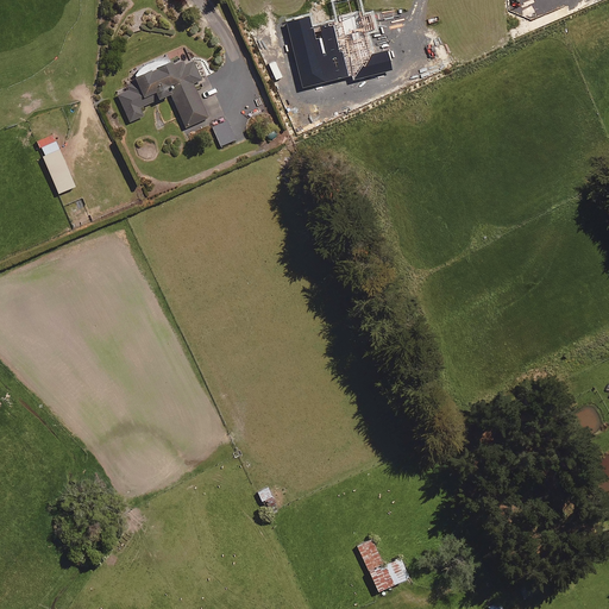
[(175,67),(171,58),(135,75),(137,80),(127,85),(129,88),(117,93),(130,120),(143,114),(142,110),(171,96),(186,126),(207,117),(193,82),(201,79),(193,60),(175,67)]
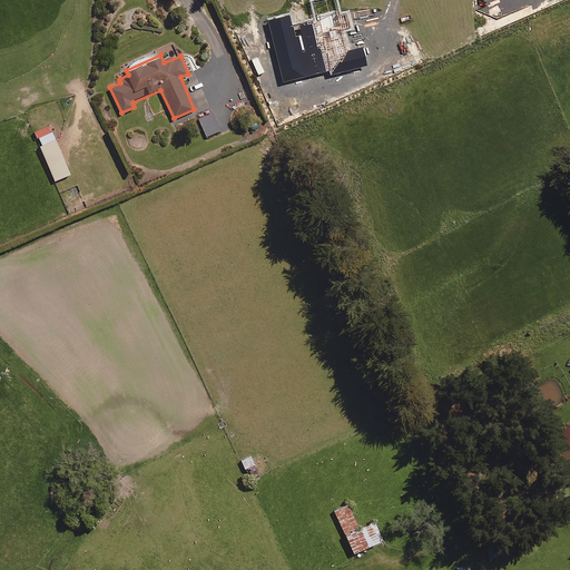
[(219,130),(213,112),(198,119),(206,136),(219,130)]
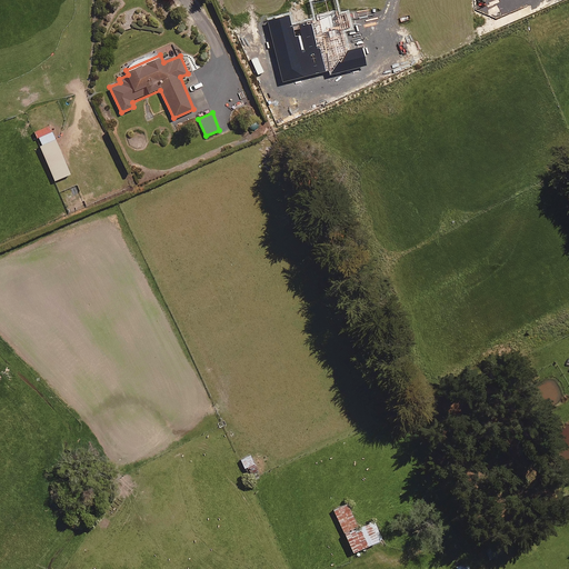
[(37,137),(52,130),(49,123),(33,130),(37,137)]
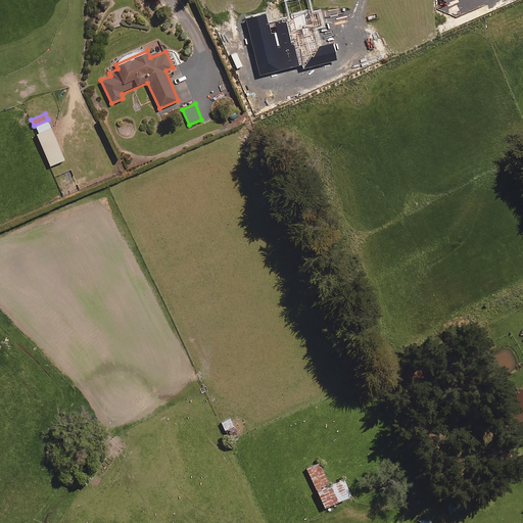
[(48,120),(34,126),(50,164),(64,159),(48,120)]
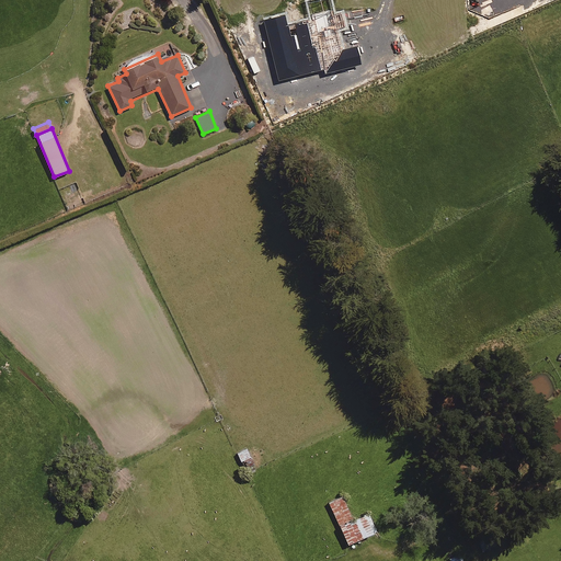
[(247,448),(238,453),(247,472),(256,468),(247,448)]
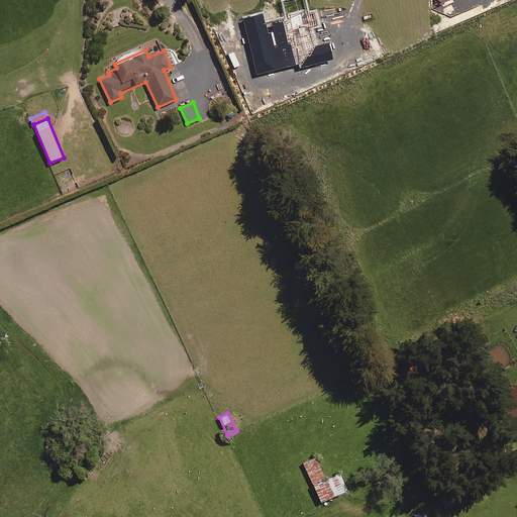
[(315,456),(304,462),(320,501),(346,489),(339,472),(325,479),(315,456)]
